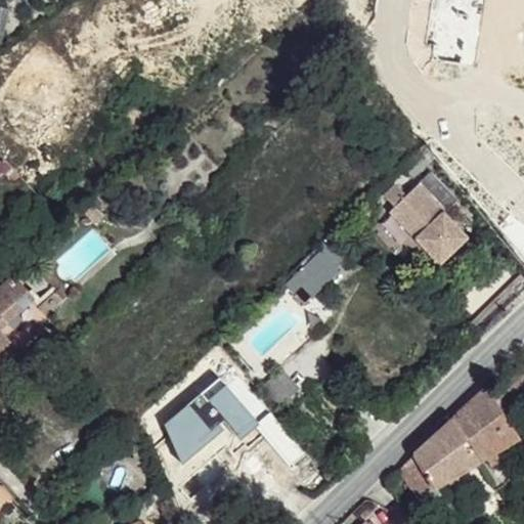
[(457,199),(431,171),(405,195),(396,186),(386,195),(396,206),(393,208),(443,260),(470,233),(447,210),(457,199)]
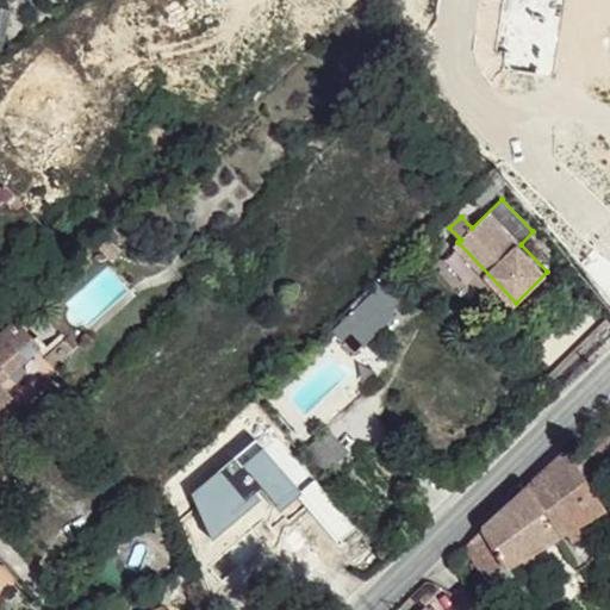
[(110,237),(99,248),(110,260),(120,249),(110,237)]
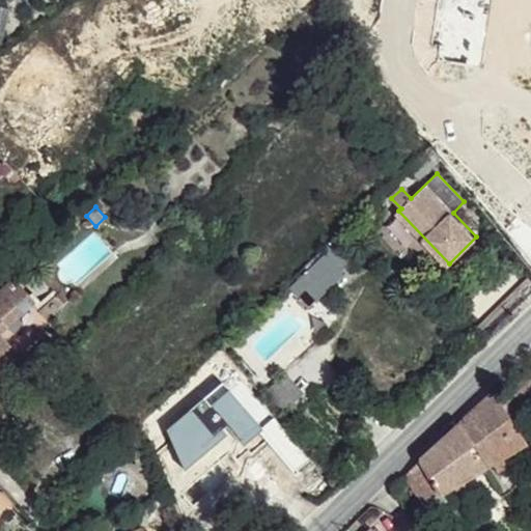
[(360,214),(332,241),(338,247),(365,220),(360,214)]
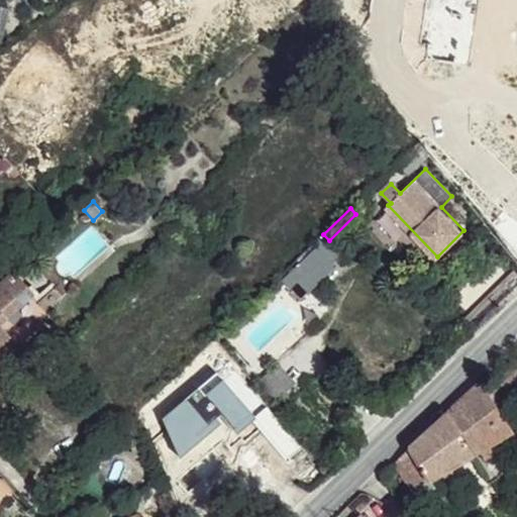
[(281,280),(288,288),(297,280),(307,291),(335,266),(330,262),(338,254),(321,236),(295,261),(298,264),(281,280)]
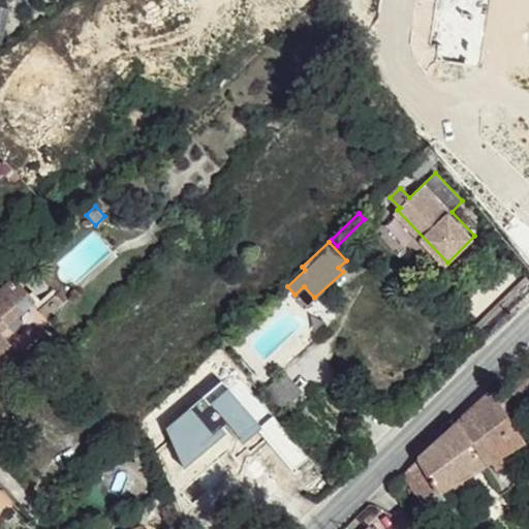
[(0,284),(0,349),(10,340),(18,348),(49,320),(10,276),(0,284)]
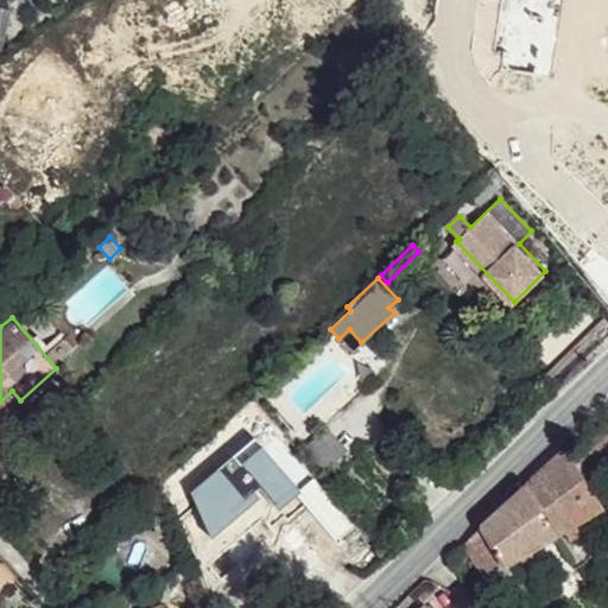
[(0,418),(20,400),(12,391),(0,401),(0,418)]
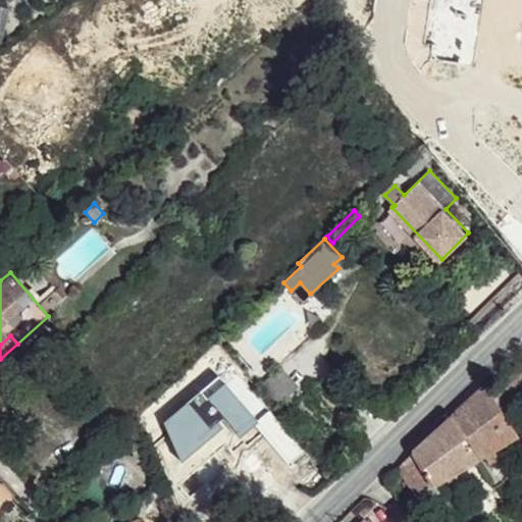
[(451,416),(477,458),(483,455),(499,446),(518,434),(498,403),(521,381),(521,361),(490,392),(485,383),(451,416)]
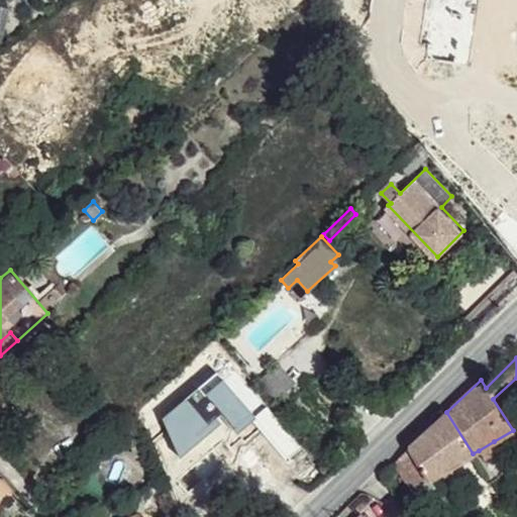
[(279,396),(295,381),(278,363),(262,378),(279,396)]
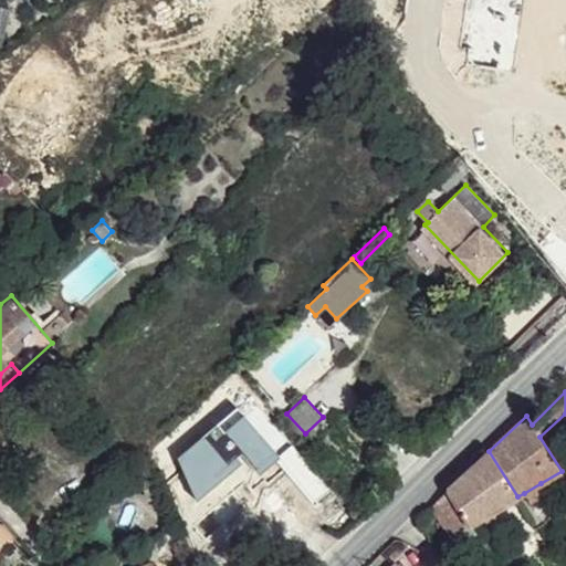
[(199,407),(149,453),(161,480),(216,427),(199,407)]
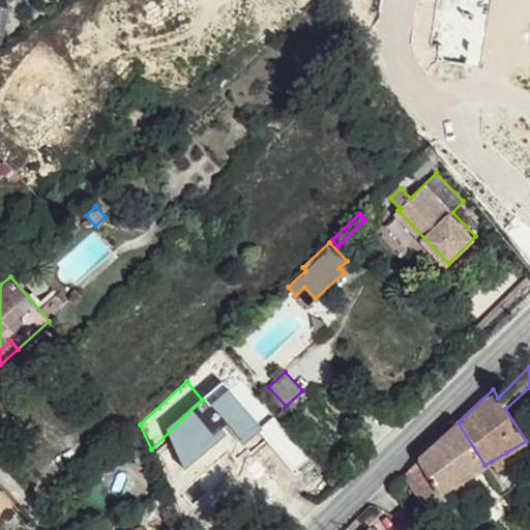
[(259,427),(296,472),(312,460),(273,414),(259,427)]
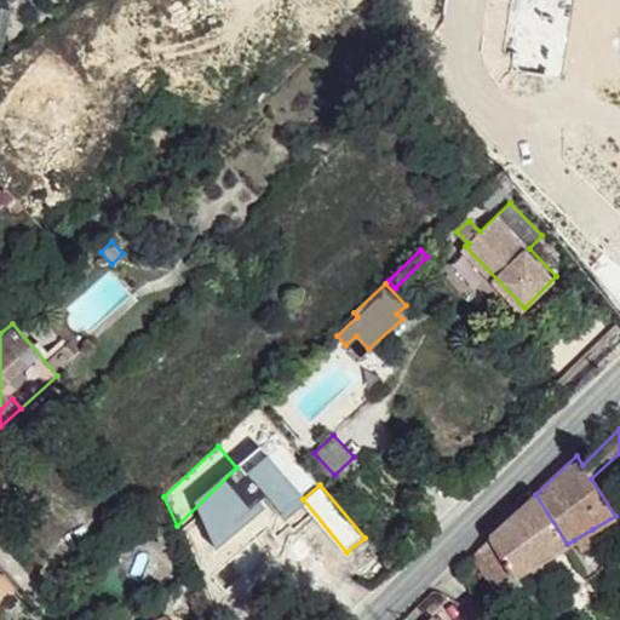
[(474,555),(494,585),(515,575),(527,568),(540,561),(567,544),(535,494),(489,537),(474,555)]
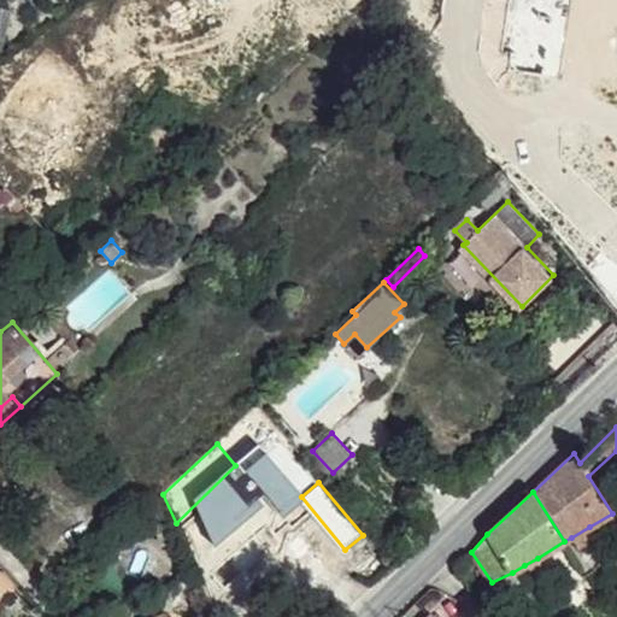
[(589,527),(571,538),(577,546),(595,536),(589,527)]
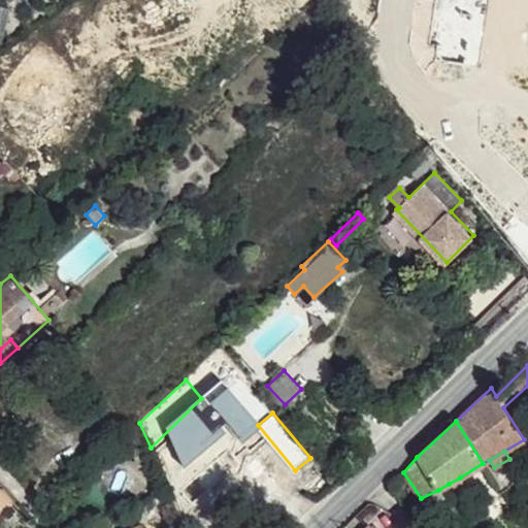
[(527,469),(515,482),(524,491),(527,487),(527,469)]
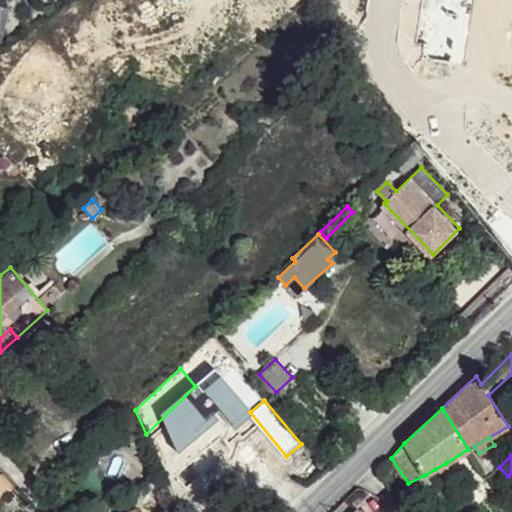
[(446,463),(435,469),(440,474),(449,468),(446,463)]
